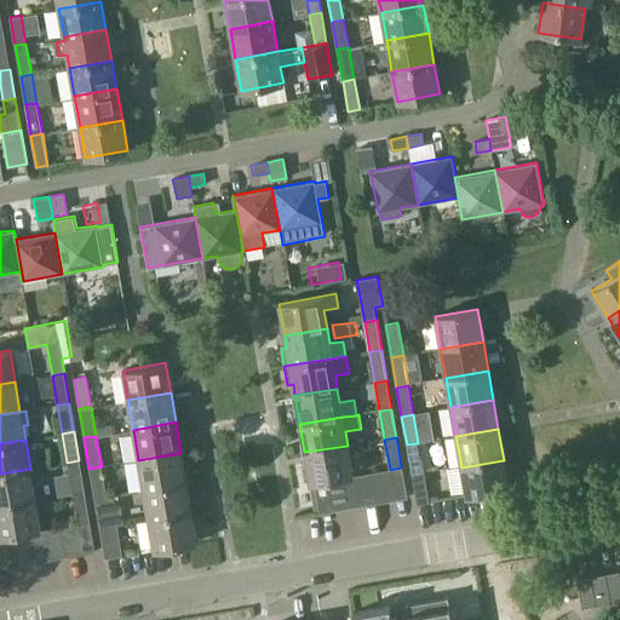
[(412,477),(424,475),(418,443),(407,445),(412,477)]
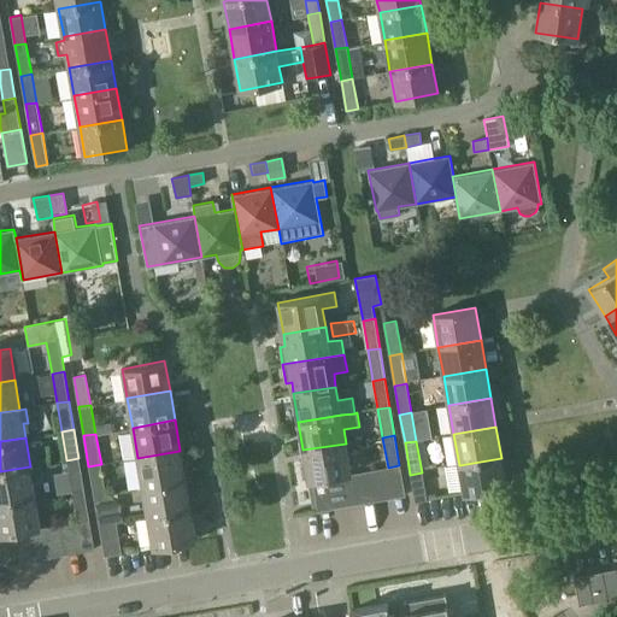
[(305,464),(300,464),(303,481),(309,480),(309,481),(312,481),(327,477),(341,475),(351,474),(346,444),(304,450),(305,464)]
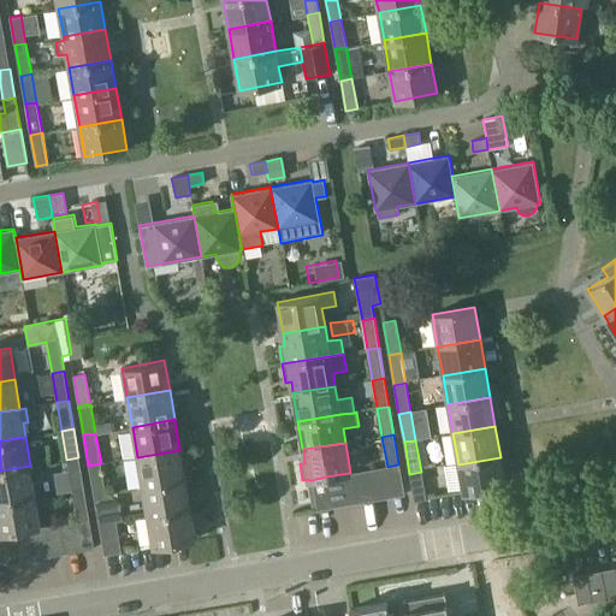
[(142,486),(185,479),(179,450),(137,457),(142,486)]
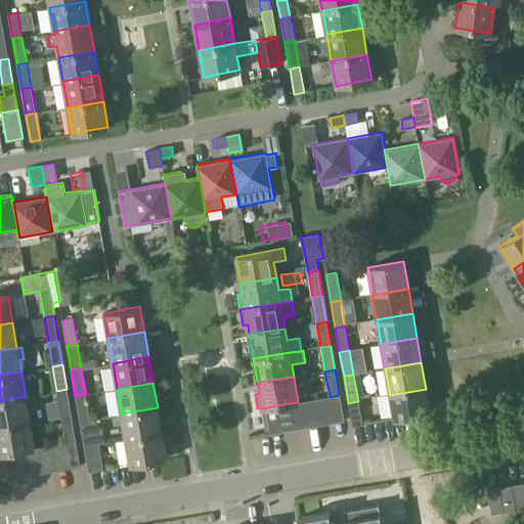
[(60,417),(72,415),(67,389),(56,391),(60,417)]
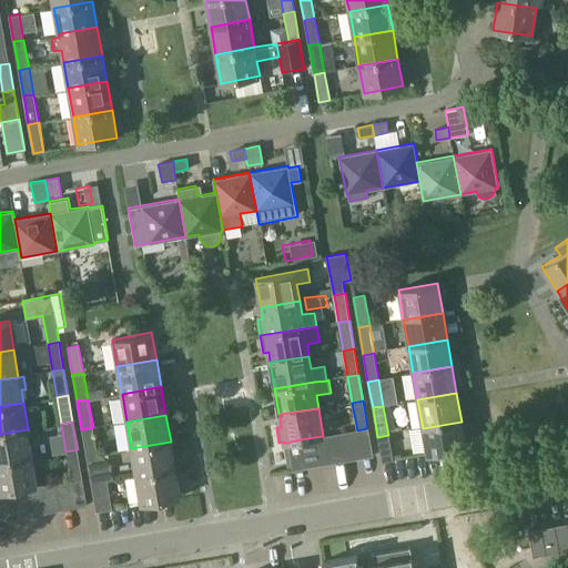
[(462,422),(423,428),(427,454),(466,447),(462,422)]
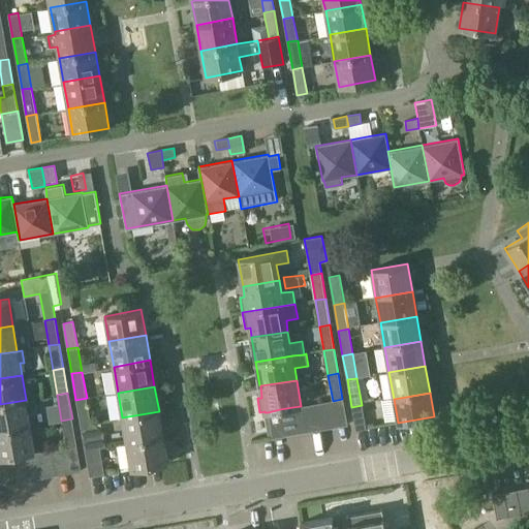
[(81,425),(91,423),(87,398),(75,400),(81,425)]
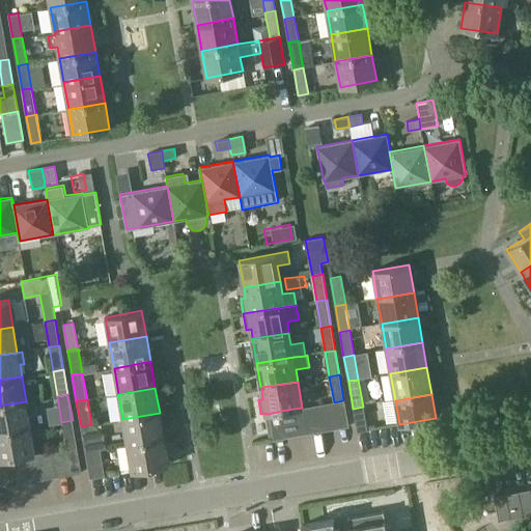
[(333,402),(337,428),(348,426),(344,400),(343,400),(334,402),(333,402)]
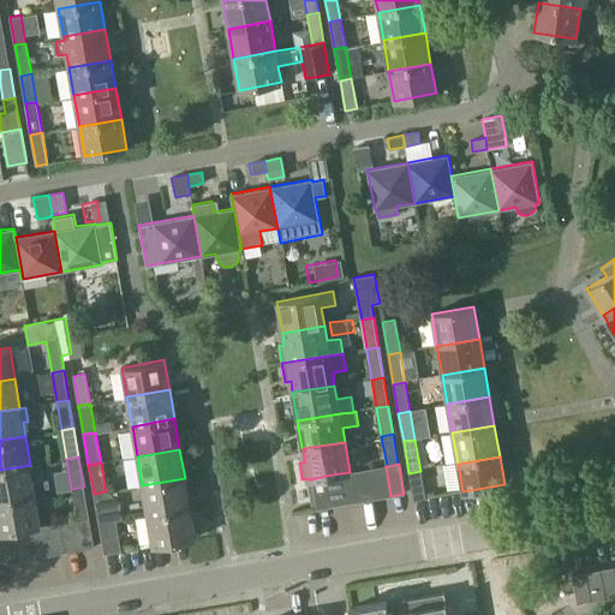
[(0,500),(35,495),(30,465),(0,470),(0,500)]
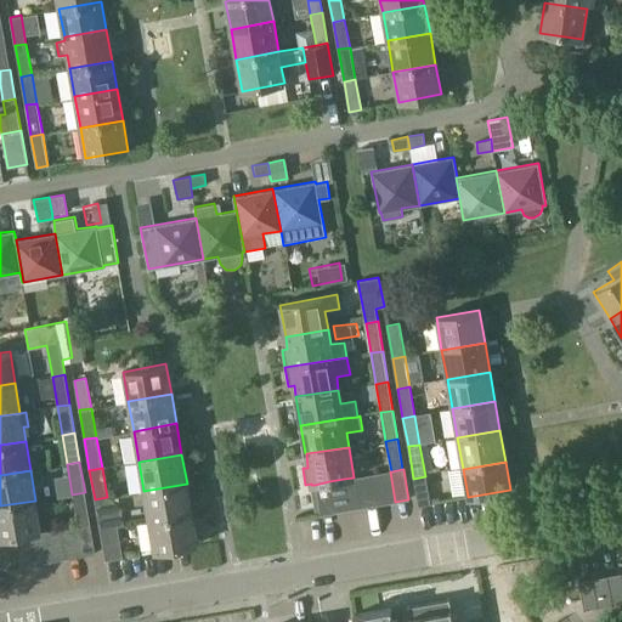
[(379,504),(395,502),(390,471),(374,474),(379,504)]
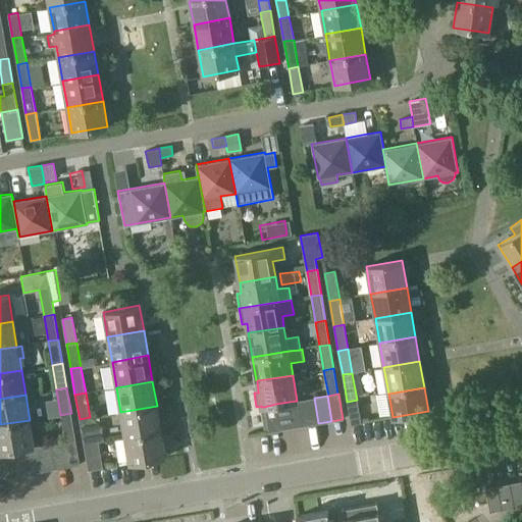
[(306,425),(318,423),(314,398),(302,400),(306,425)]
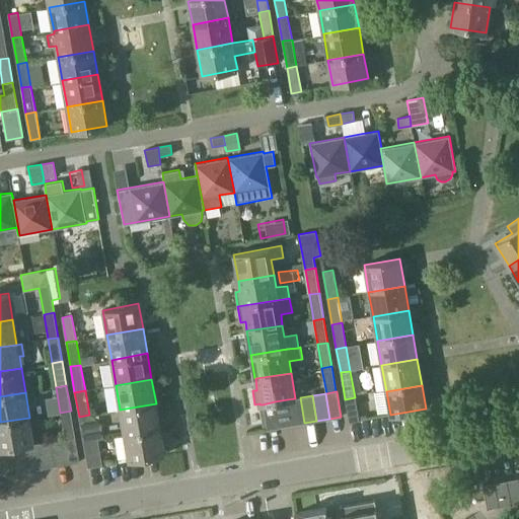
[(291,425),(304,423),(300,397),(295,398),(287,399),(291,425)]
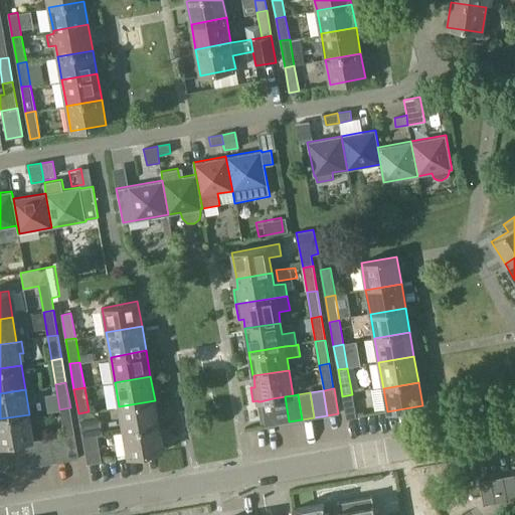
[(352,394),(342,396),(346,419),(356,417),(352,394)]
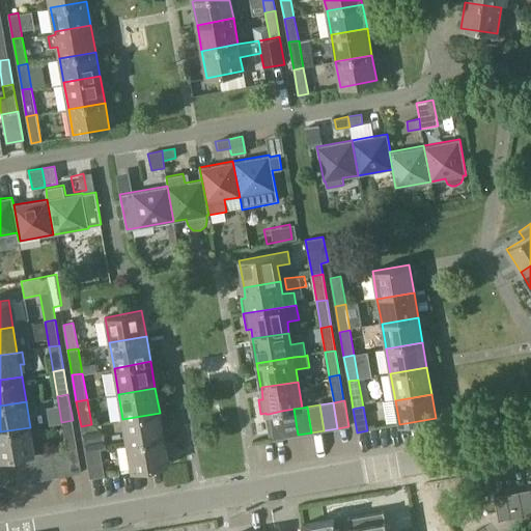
[(285,438),(298,435),(294,409),(281,411),(285,438)]
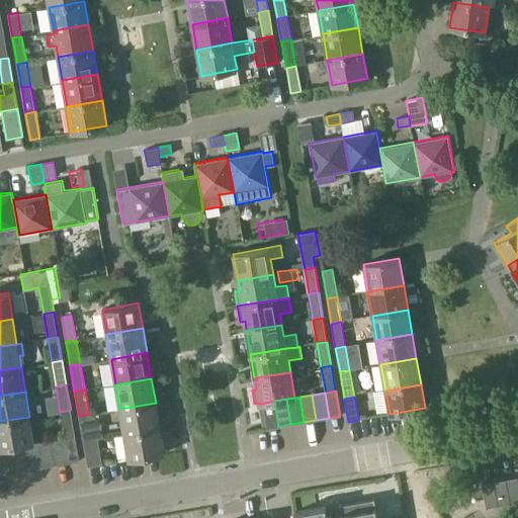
[(267,429),(278,427),(274,401),(262,404),(267,429)]
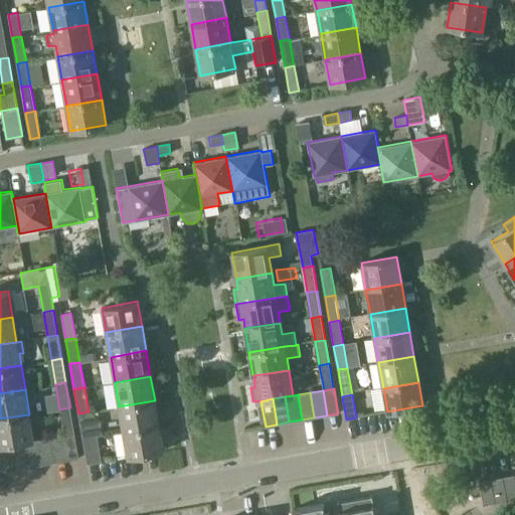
[(123,431),(159,424),(155,400),(119,406),(123,431)]
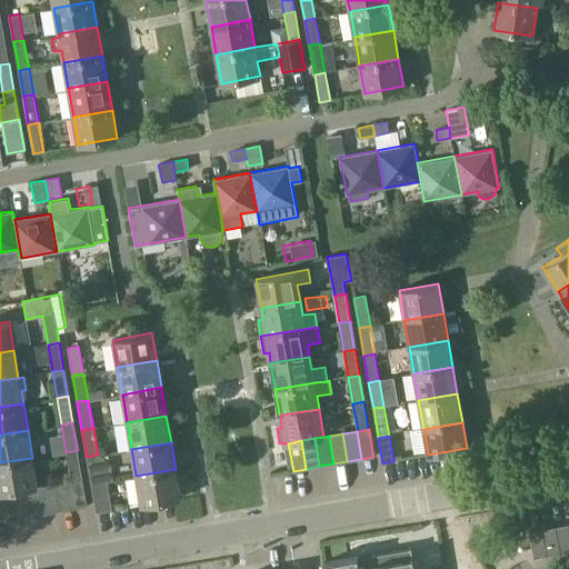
[(91,483),(102,481),(98,455),(87,457),(91,483)]
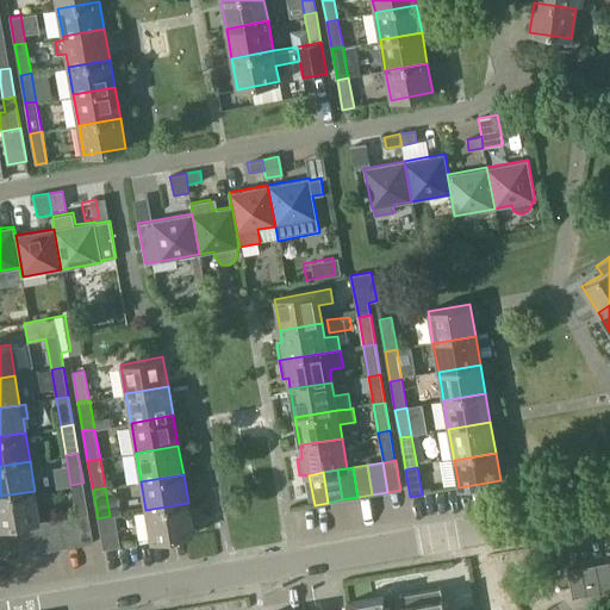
[(0,528),(1,528),(14,526),(29,523),(39,522),(35,491),(0,496),(0,528)]
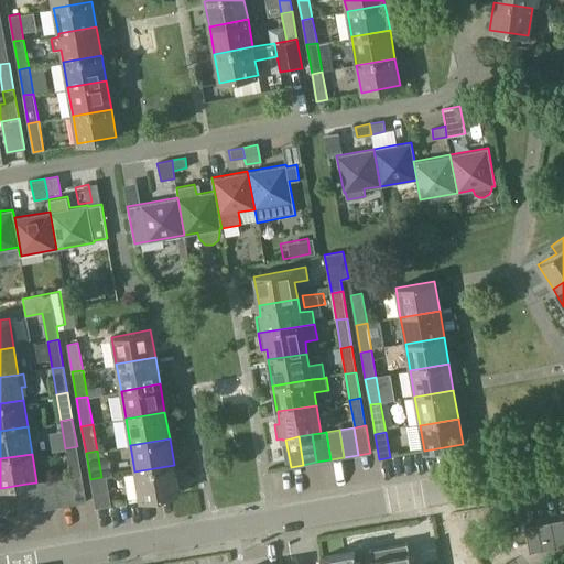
[(174,465),(134,472),(140,500),(179,494),(174,465)]
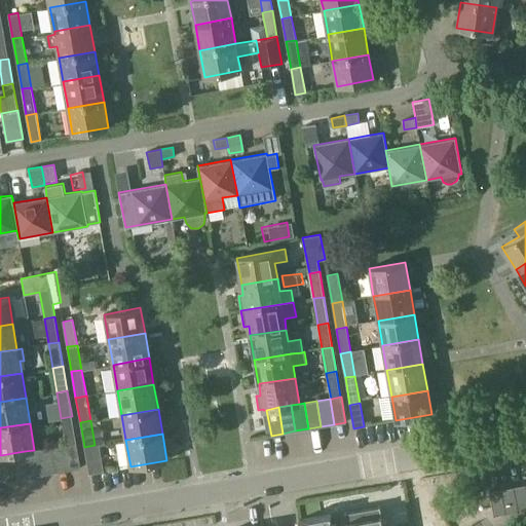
[(64,445),(68,471),(80,468),(76,443),(66,444),(64,445)]
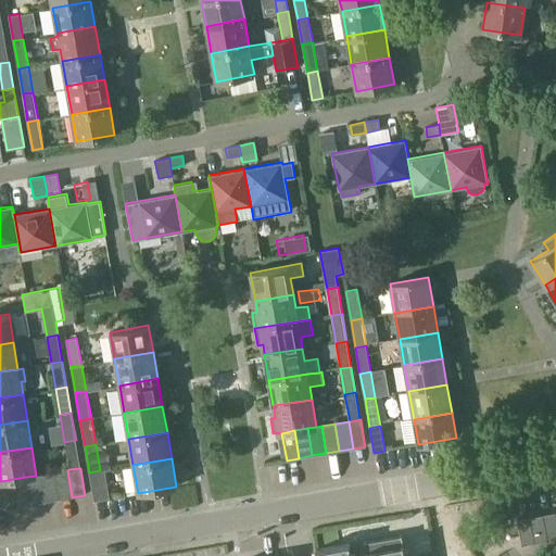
[(58,500),(72,497),(67,470),(53,472),(58,500)]
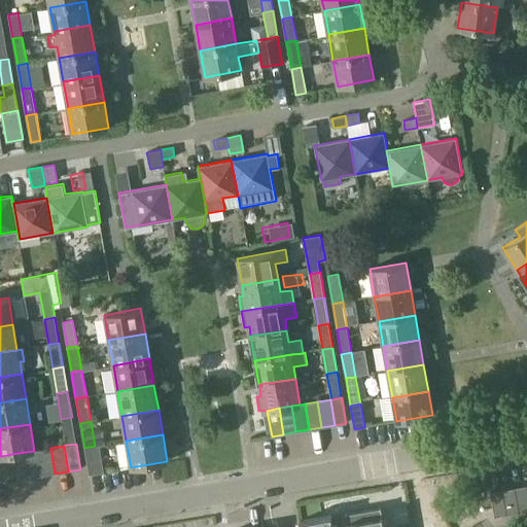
[(95,446),(84,448),(89,475),(104,472),(99,446),(95,447),(95,446)]
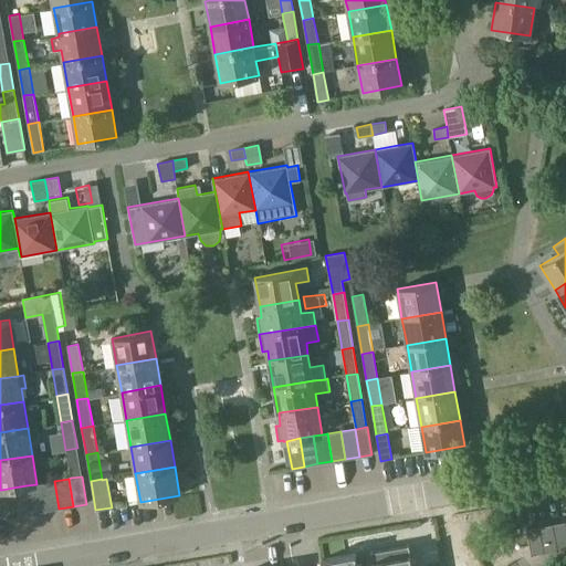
[(40,483),(44,512),(59,509),(54,481),(40,483)]
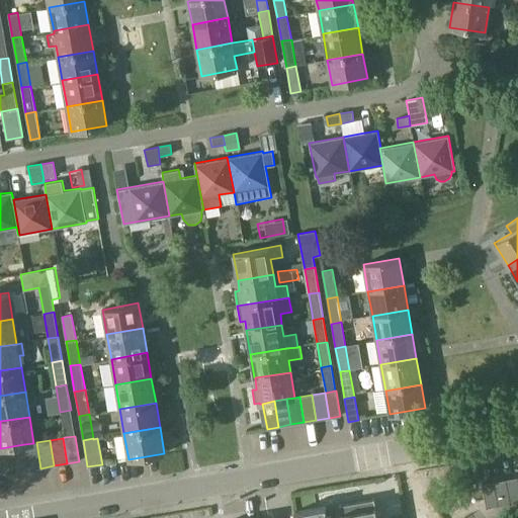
[(33,443),(24,444),(29,469),(40,468),(36,442),(33,443)]
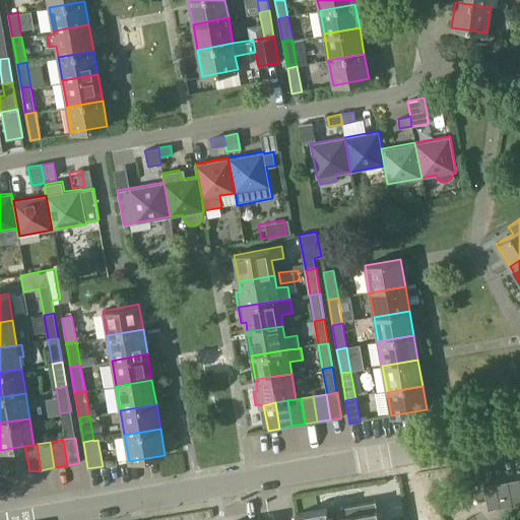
[(24,446),(12,448),(16,474),(29,471),(24,446)]
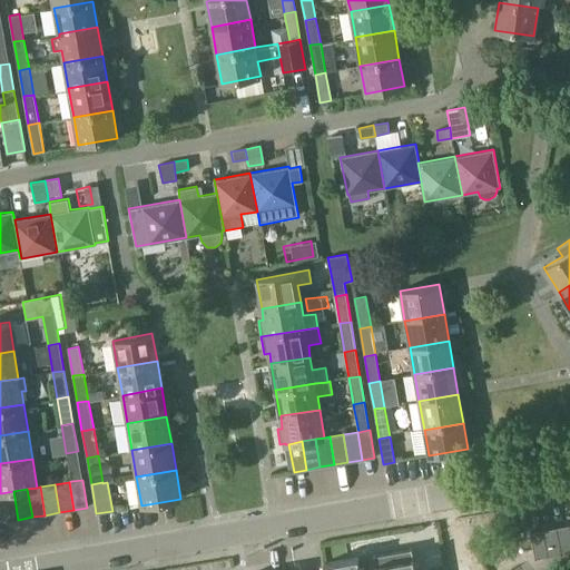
[(13,491),(1,493),(7,522),(18,520),(13,491)]
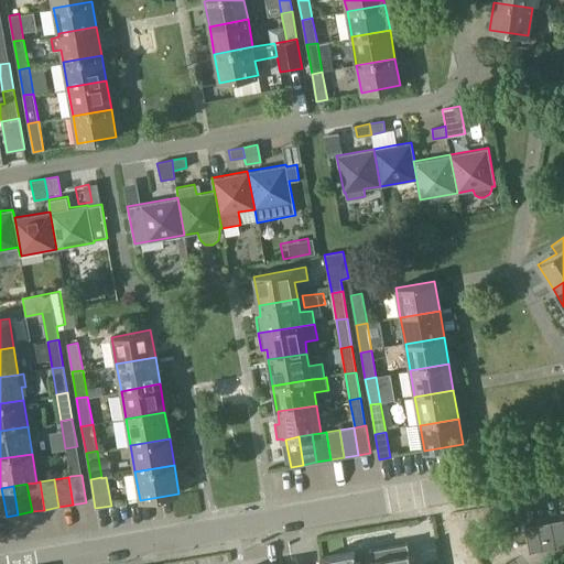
[(563,519),(525,527),(530,552),(563,544),(563,519)]
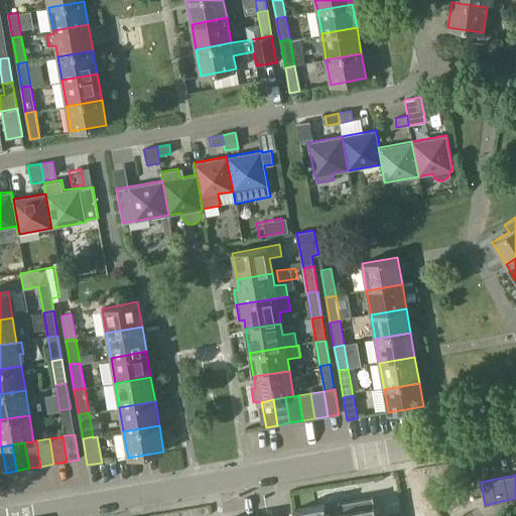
[(378,515),(376,502),(375,495),(373,496),(373,497),(342,503),(342,501),(340,502),(342,514),(331,515),(327,515),(326,506),(327,506),(327,504),(298,509),(294,509),(295,511),(296,511),(296,515),(270,515),(270,513),(254,515),(378,515)]
